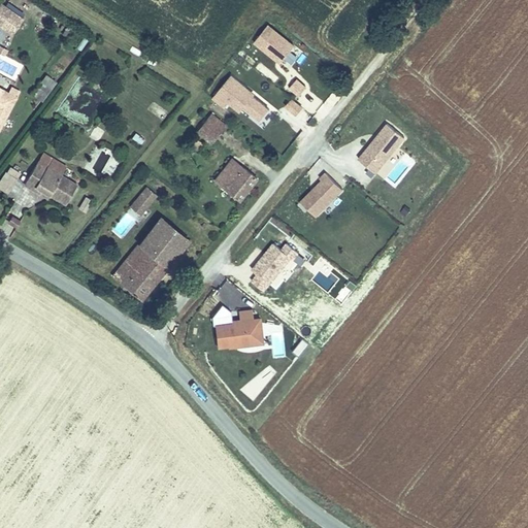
[(0,25),(12,34),(23,19),(1,4),(0,5),(0,25)]
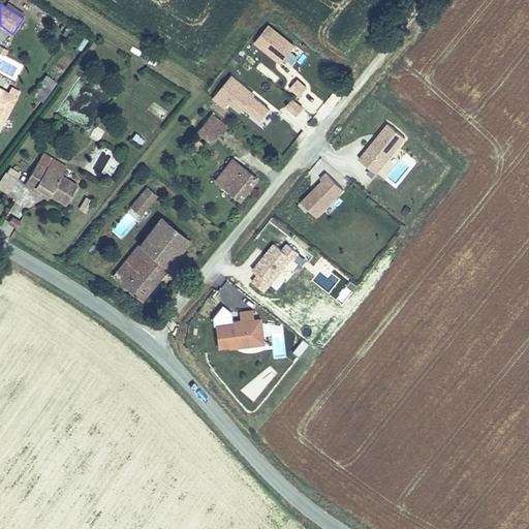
[(280,66),(296,48),(268,25),(252,43),(280,66)]
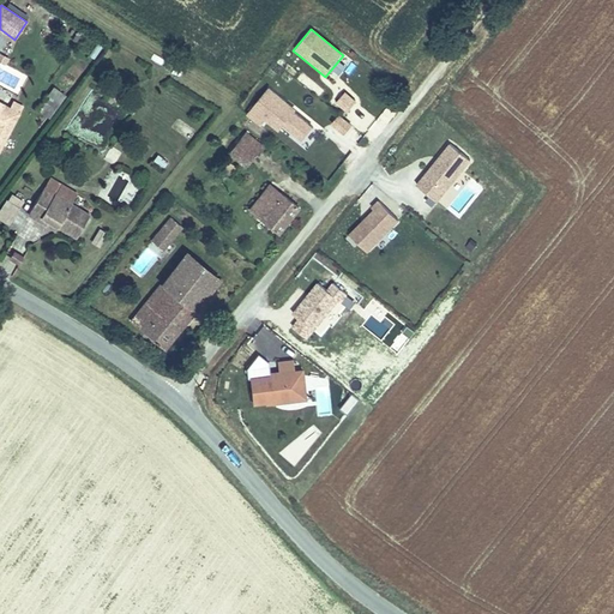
[(245,114),(260,127),(265,122),(278,133),(283,128),(300,143),(314,127),(269,86),(245,114)]
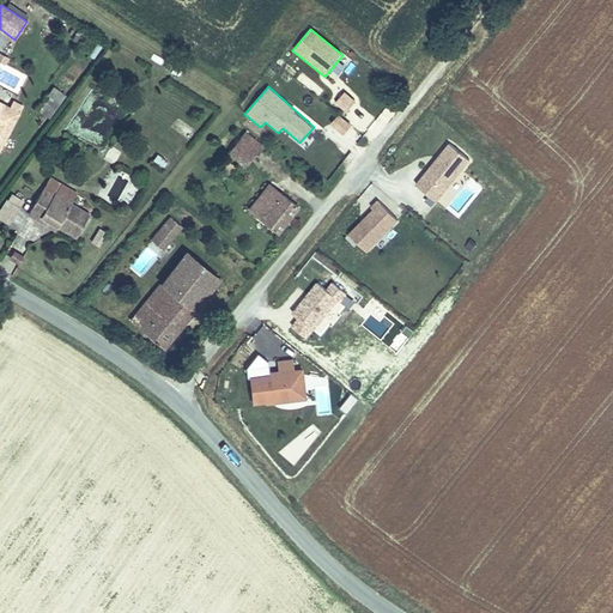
[(47,97),(58,107),(66,97),(54,87),(47,97)]
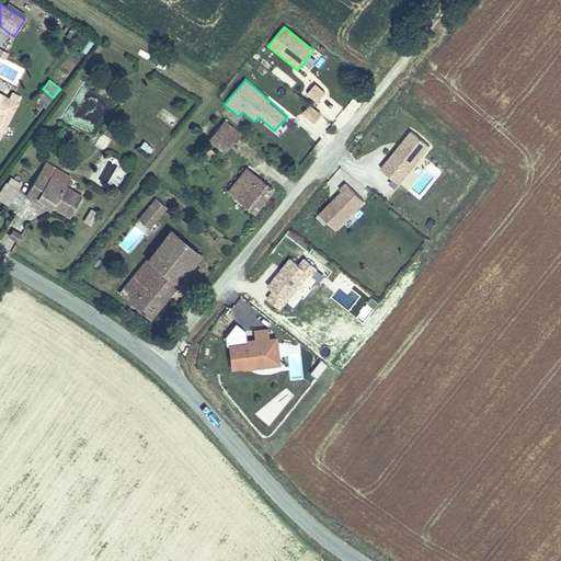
[(305,95),(316,104),(325,92),(313,83),(305,95)]
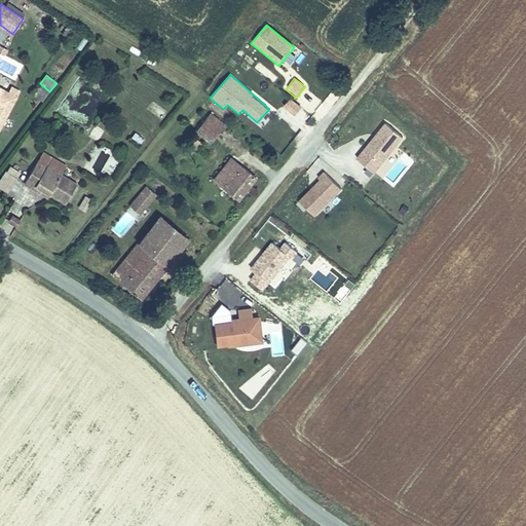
[(295,116),(301,108),(290,98),(283,107),(295,116)]
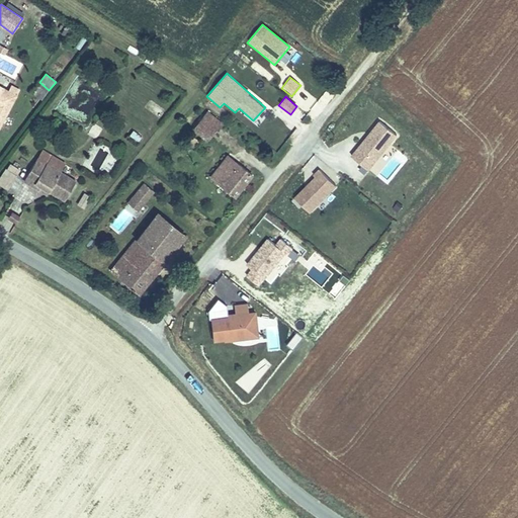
[(149,100),(145,108),(161,117),(165,109),(149,100)]
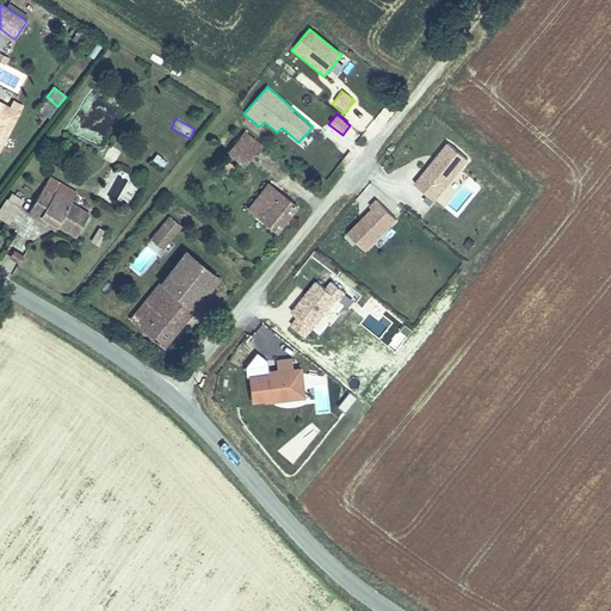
[(235,143),(253,156),(257,150),(240,137),(235,143)]
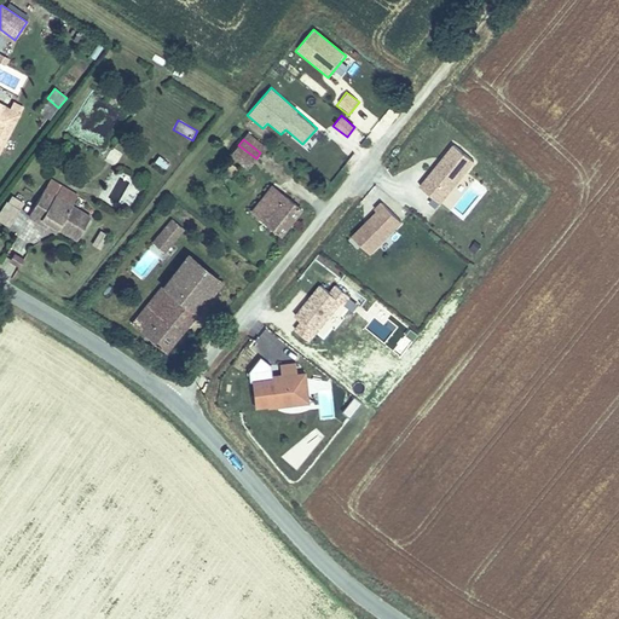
[(256,158),(238,145),(231,155),(248,169),(256,158)]
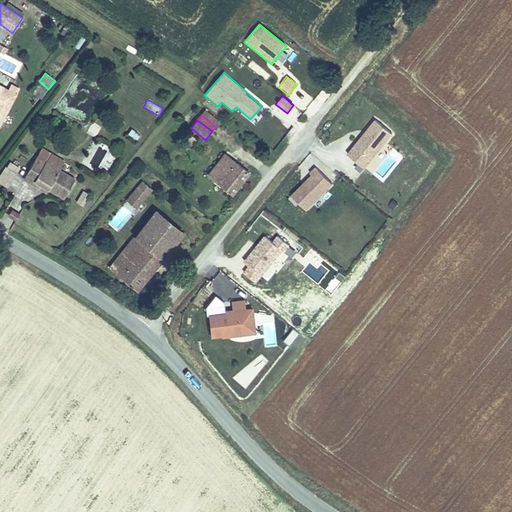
[(364,168),(390,134),(373,121),(347,155),(364,168)]
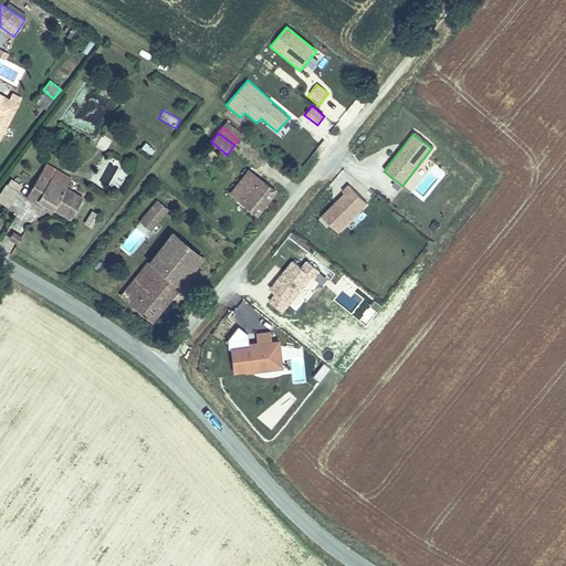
[(102,135),(95,147),(105,153),(112,139),(102,135)]
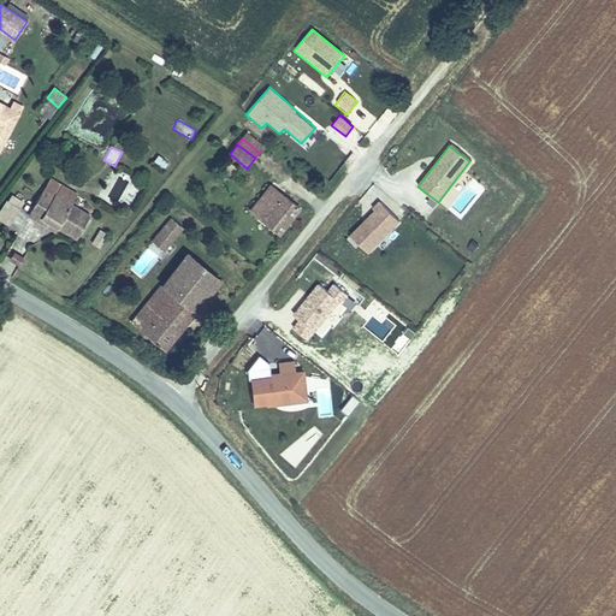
[(164,170),(167,161),(157,155),(152,163),(164,170)]
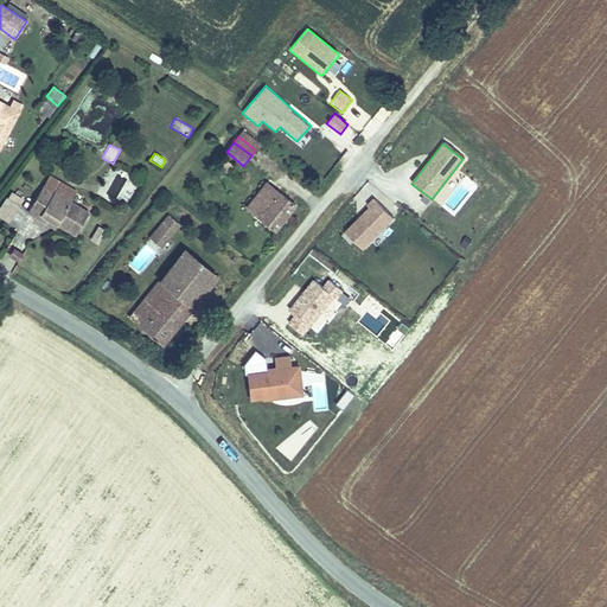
[(267,184),(251,204),(263,213),(259,218),(275,231),(296,205),(281,193),(280,195),(267,184)]
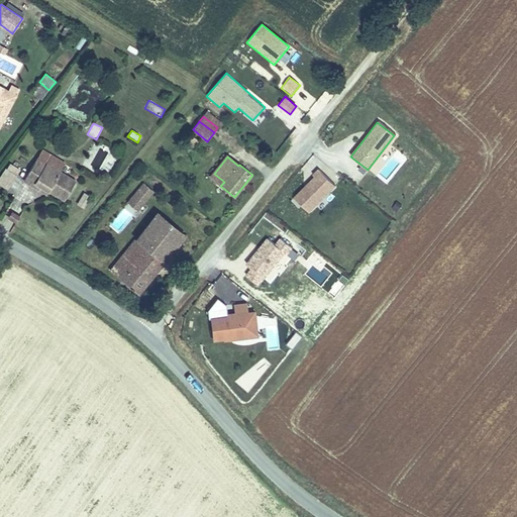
[(7,163),(0,175),(0,187),(7,191),(19,170),(7,163)]
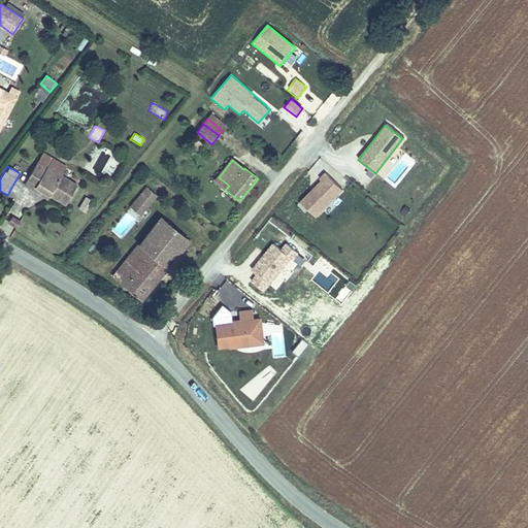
[(75,191),(35,167),(21,191),(32,197),(33,194),(50,202),(64,211),(75,191)]
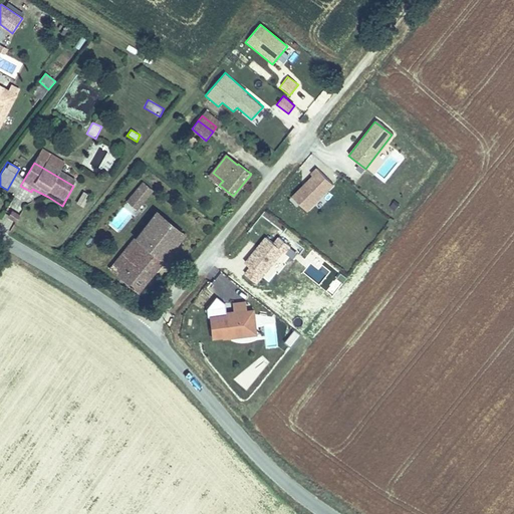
[(327,168),(323,173),(334,181),(338,176),(327,168)]
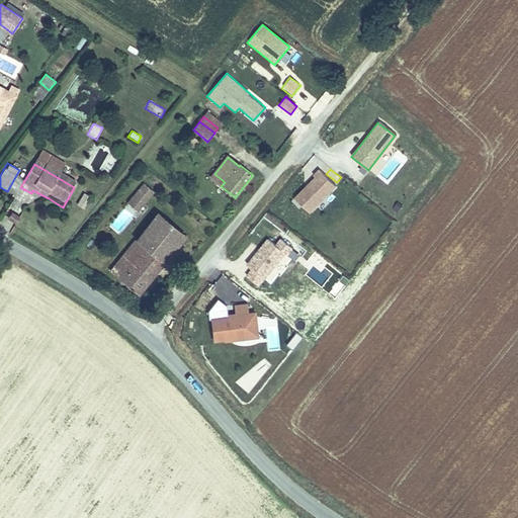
[(310,212),(335,185),(319,170),(313,176),(315,178),(295,198),(310,212)]
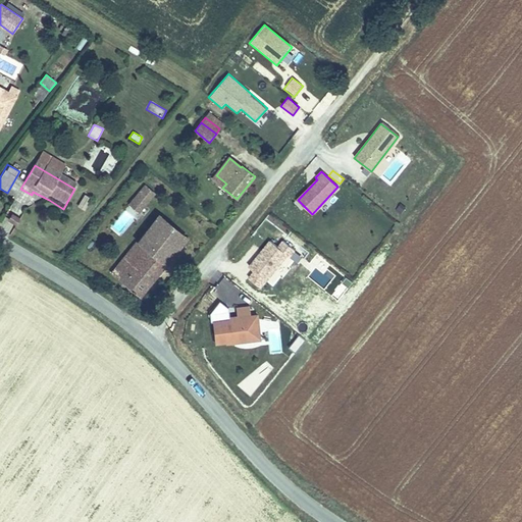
[(145,187),(129,206),(138,214),(154,194),(145,187)]
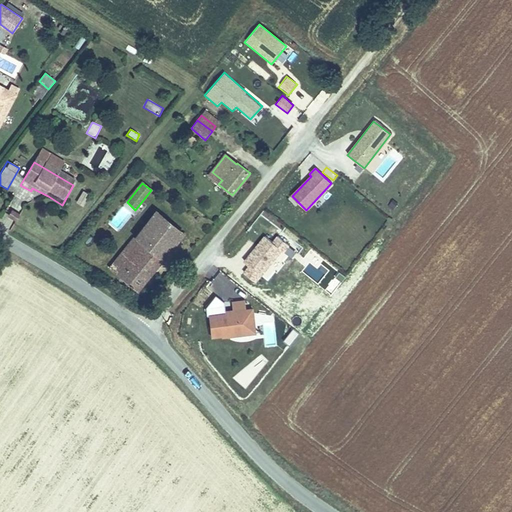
[(48,196),(32,188),(31,191),(46,200),(48,196)]
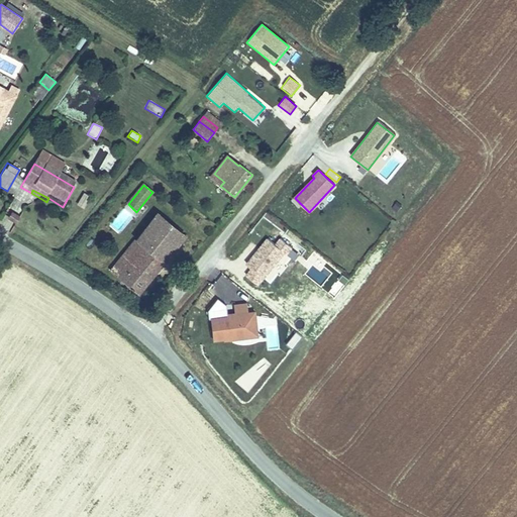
[(82,209),(91,198),(84,192),(75,203),(82,209)]
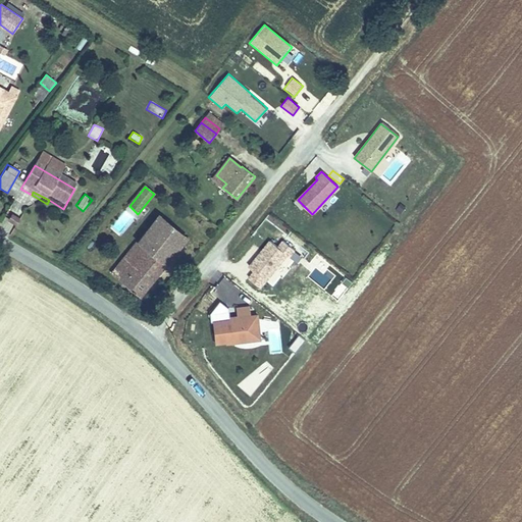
[(3,223),(12,230),(17,223),(8,216),(3,223)]
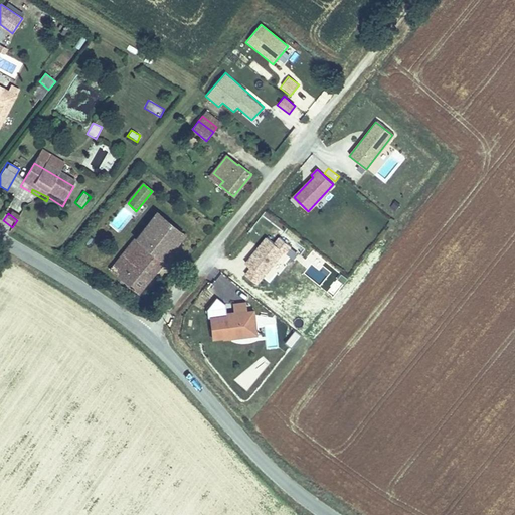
[(135,240),(162,262),(183,236),(155,215),(135,240)]
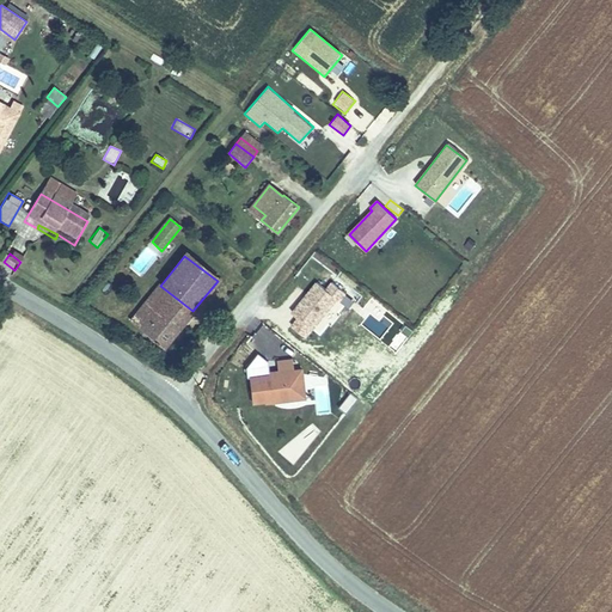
[(308,340),(344,292),(331,281),(325,288),(314,280),(283,320),(308,340)]
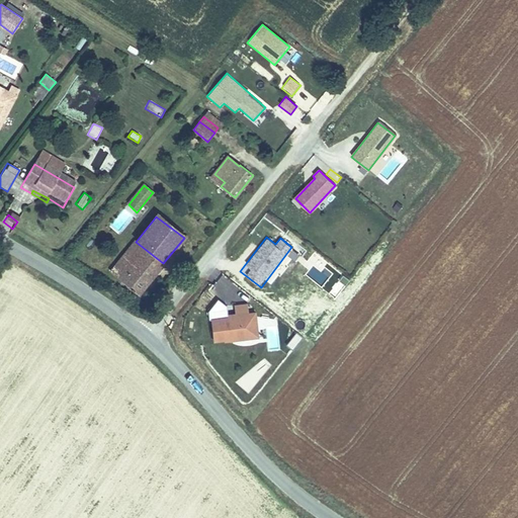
[(163,263),(136,242),(109,273),(137,294),(163,263)]
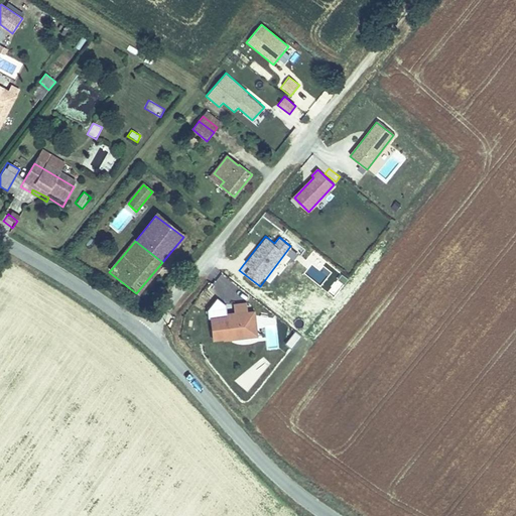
[(248,337),(247,327),(255,327),(253,313),(247,313),(246,304),(233,306),(234,315),(226,316),(225,305),(216,298),(207,311),(208,319),(211,318),(213,340),(224,339),(225,340),(248,337)]
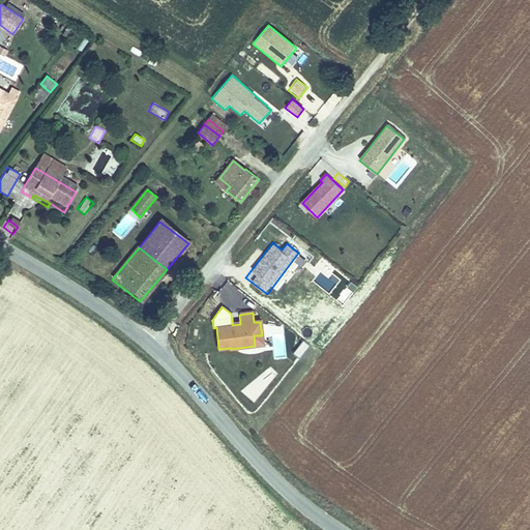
[(263,346),(262,335),(254,335),(255,346),(263,346)]
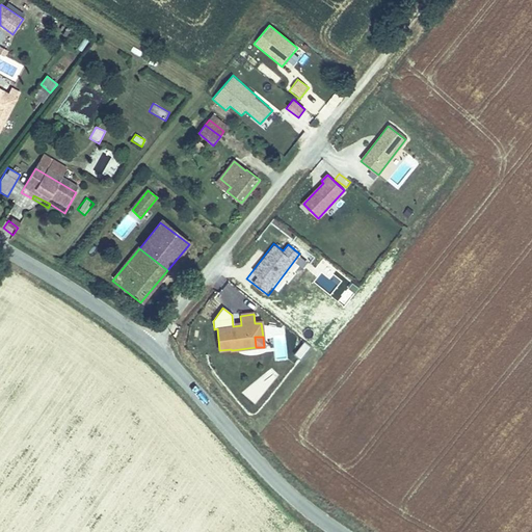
[(275,339),(275,360),(285,360),(285,339),(275,339)]
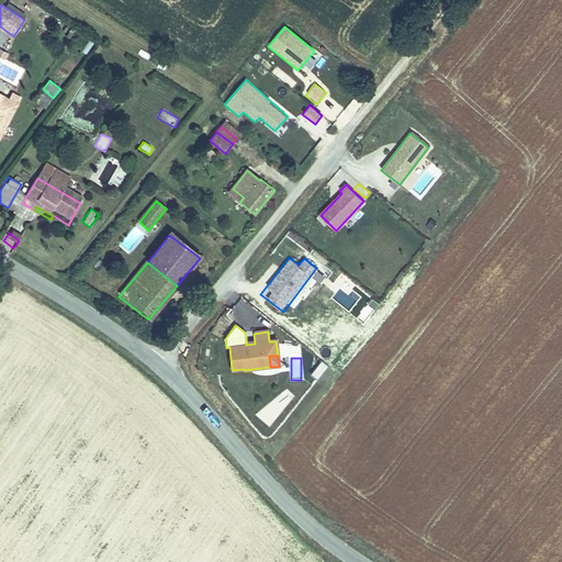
[(321,361),(312,374),(319,380),(328,366),(321,361)]
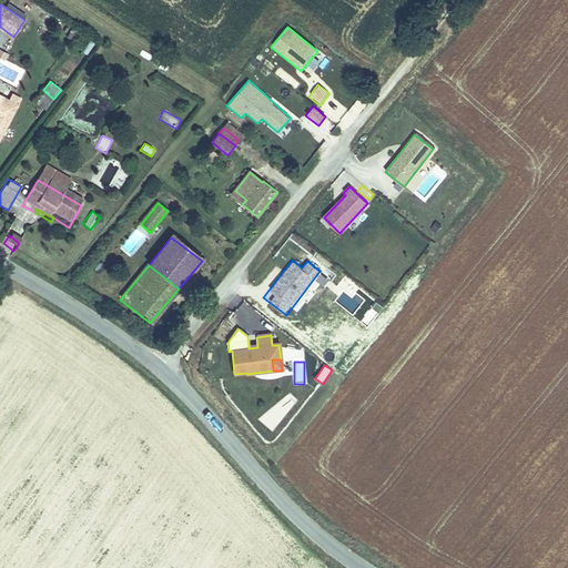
[(286,412),(297,402),(288,392),(260,417),(275,435),(293,419),(286,412)]
